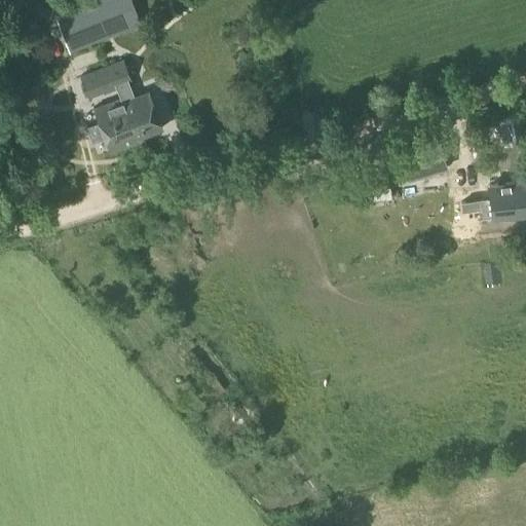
[(90,0),(84,2),(99,40),(140,25),(129,0),(90,0)]
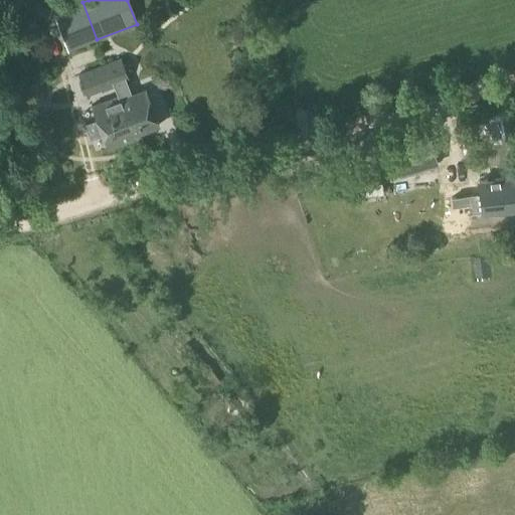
[(97,39),(82,2),(54,13),(69,50),(97,39)]
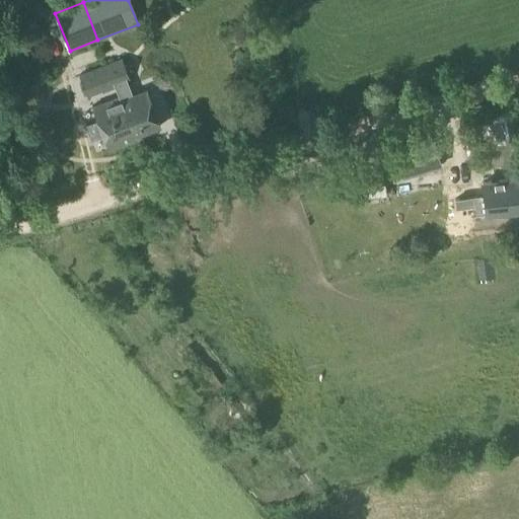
[(116,52),(73,67),(77,80),(121,65),(116,52)]
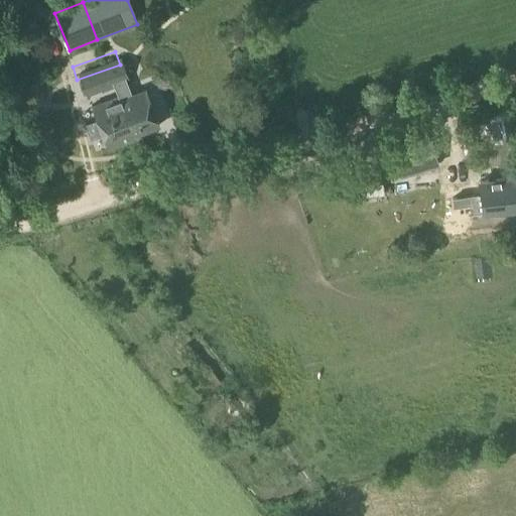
[(113,80),(120,98),(135,135),(158,127),(144,91),(130,96),(125,82),(128,81),(126,75),(113,80)]
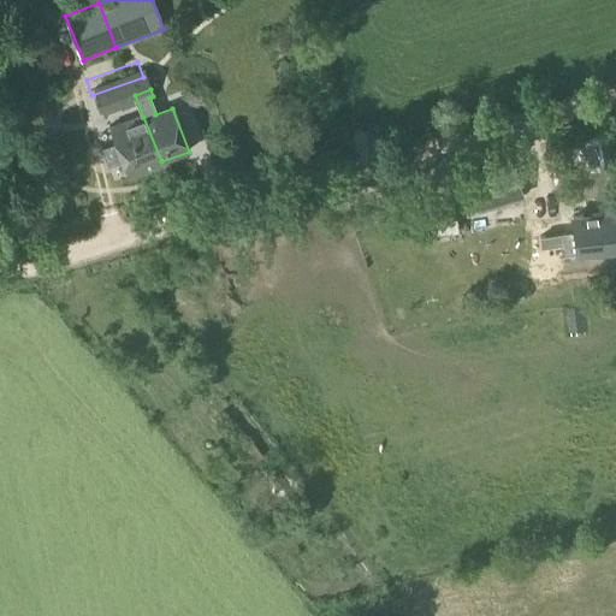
[(161,161),(143,117),(135,95),(101,107),(110,132),(142,120),(147,134),(117,146),(129,178),(163,165),(161,161)]
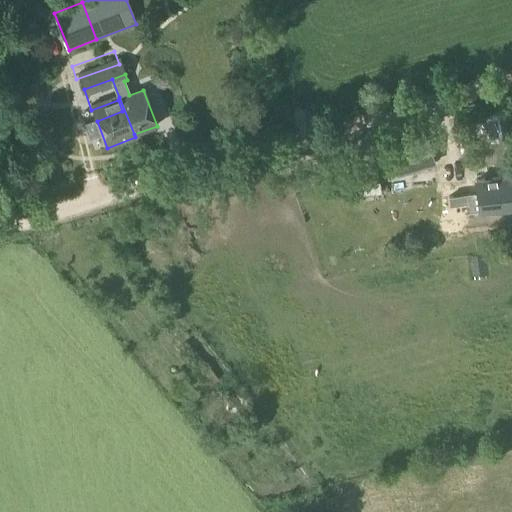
[(388,142),(398,174),(433,164),(423,131),(388,142)]
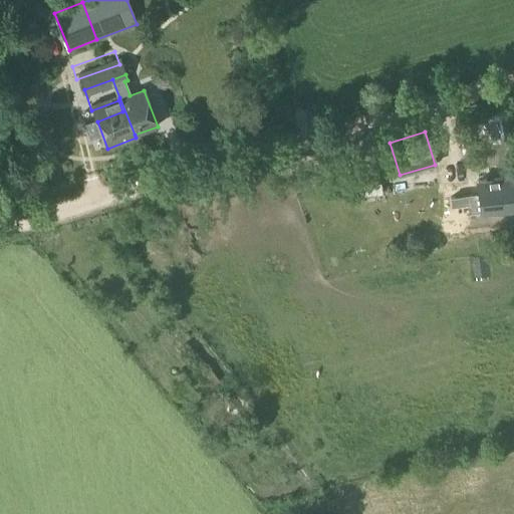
[(38,157),(46,154),(47,154),(40,134),(31,137),(38,157)]
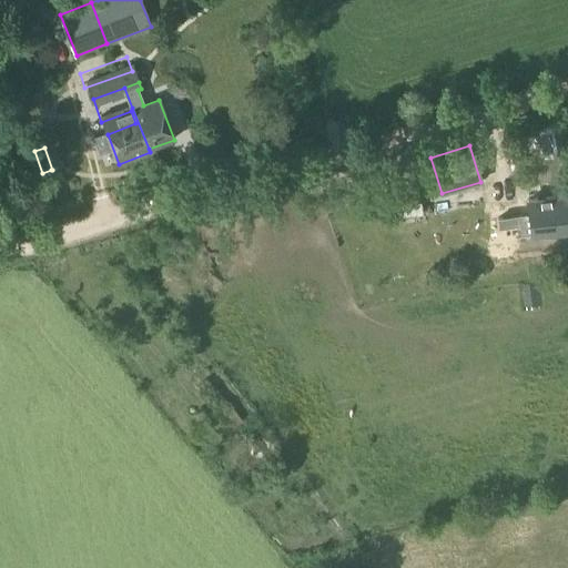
[(457,256),(499,252),(498,237),(497,229),(515,226),(516,236),(530,234),(567,231),(565,198),(527,201),(528,215),(514,216),(496,219),(454,223),(457,256)]
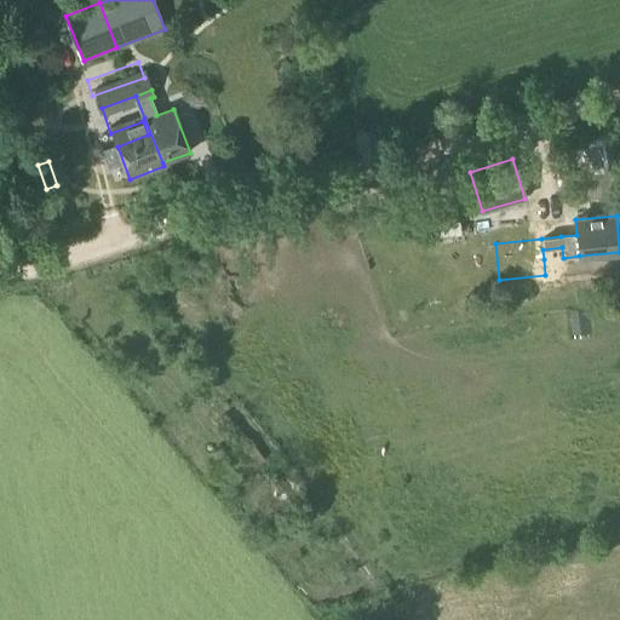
All buildings are outlined.
